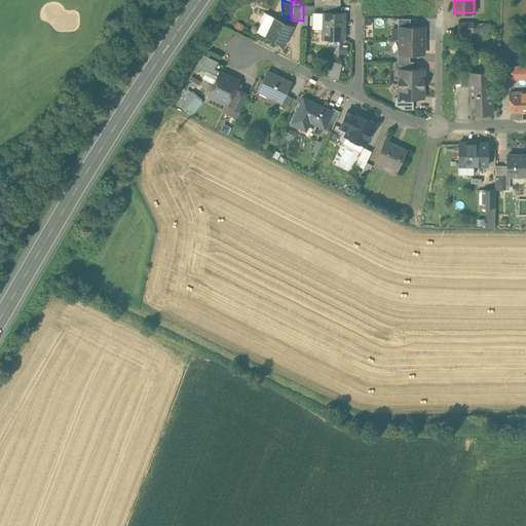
[(327,12),(323,12),(323,39),(344,39),(344,12),(340,12),(327,12)]
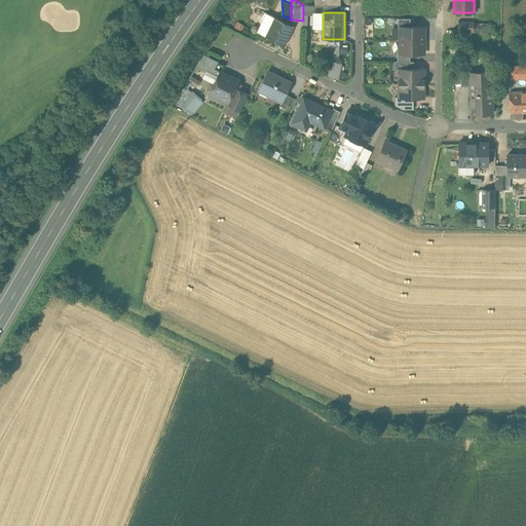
[(294,26),(266,13),(257,32),(285,45),(294,26)]
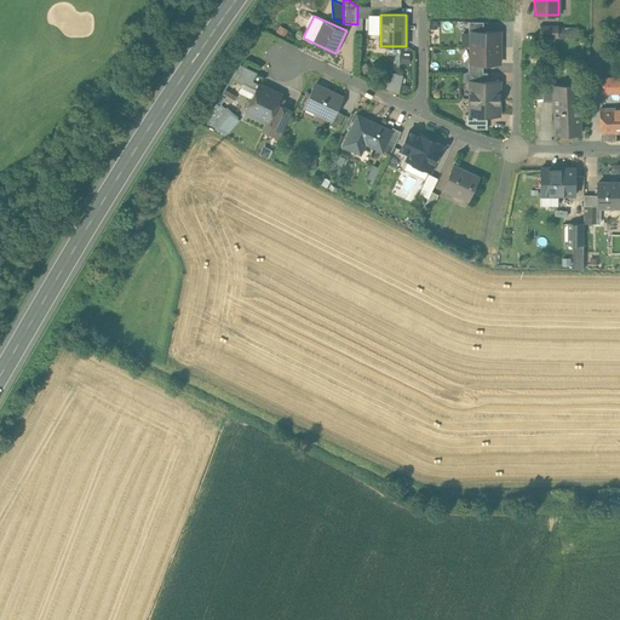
[(483,22),(469,22),(469,32),(471,32),(478,32),(483,32),(483,22)]
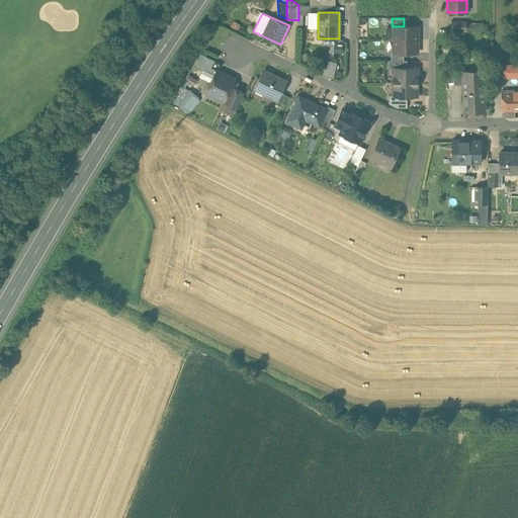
[(466,20),(451,20),(451,31),(466,31),(466,23),(466,20)]
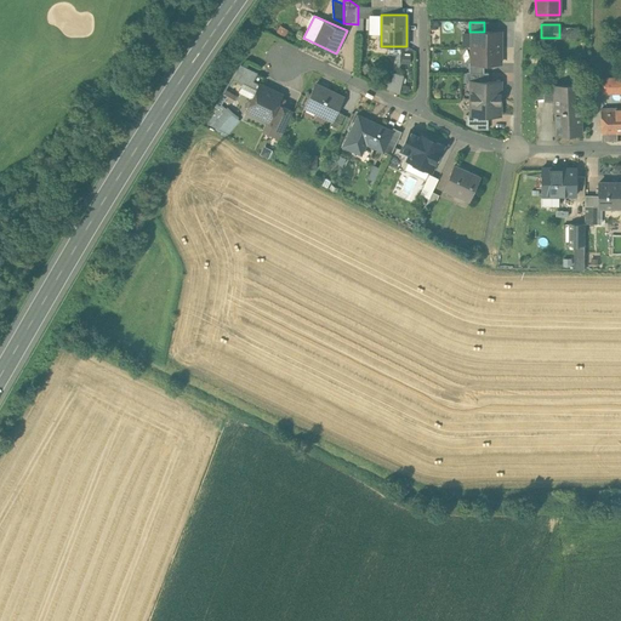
[(579,28),(559,28),(559,38),(577,38),(579,28)]
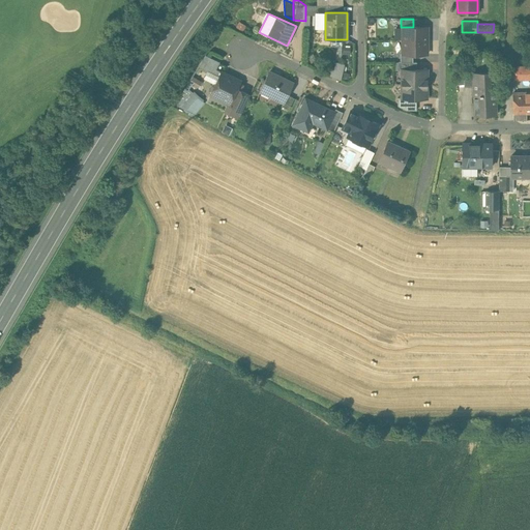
[(409,27),(403,27),(403,40),(428,40),(428,27),(413,27),(409,27)]
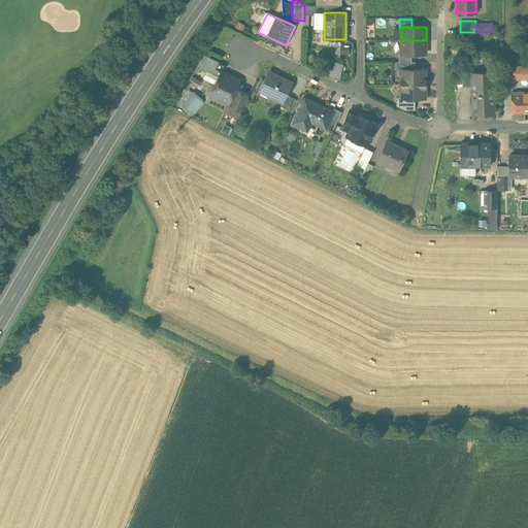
[(426,40),(401,40),(401,53),(401,54),(411,54),(426,54),(426,40)]
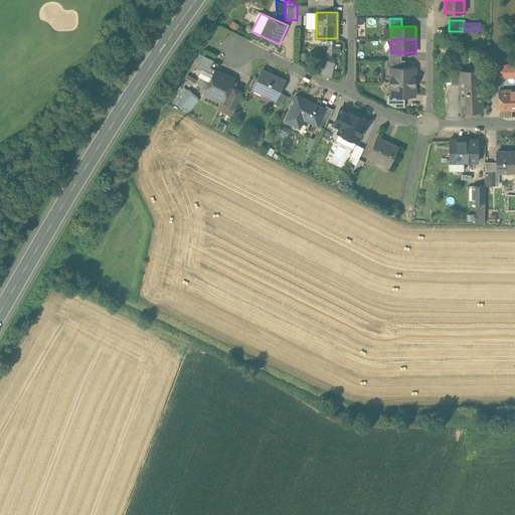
[(401,52),(391,52),(391,51),(389,51),(389,60),(401,60),(401,52)]
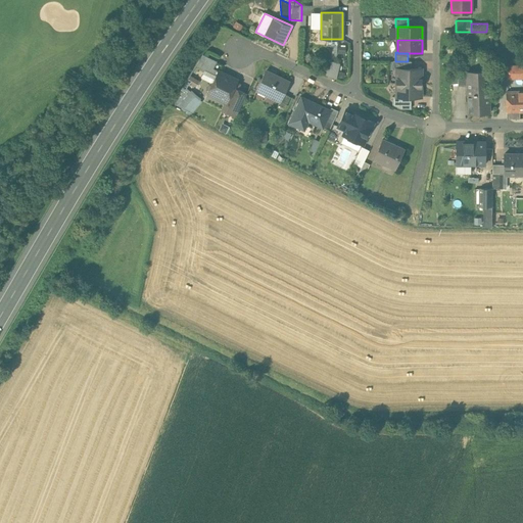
[(217,61),(203,54),(196,65),(216,76),(219,70),(214,68),(217,61)]
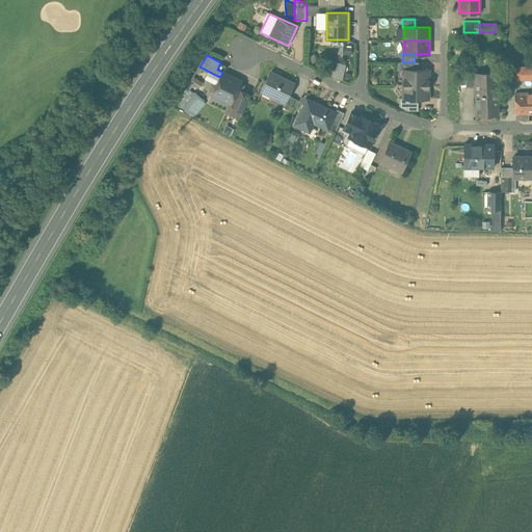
[(344,79),(347,63),(336,61),(333,76),(344,79)]
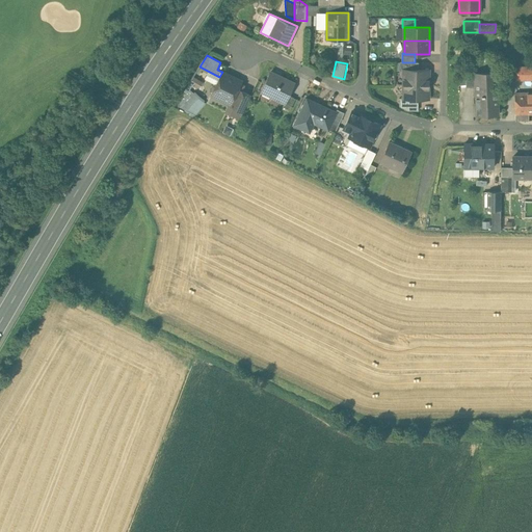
[(531,67),(514,68),(514,80),(531,79),(531,67)]
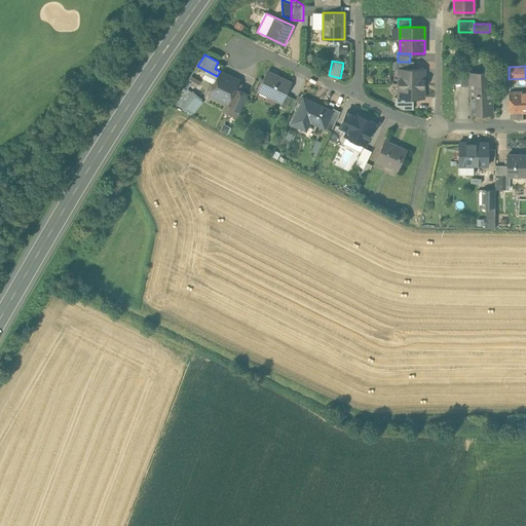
[(413,69),(399,69),(399,83),(420,83),(420,79),(423,79),(423,69),(413,69)]
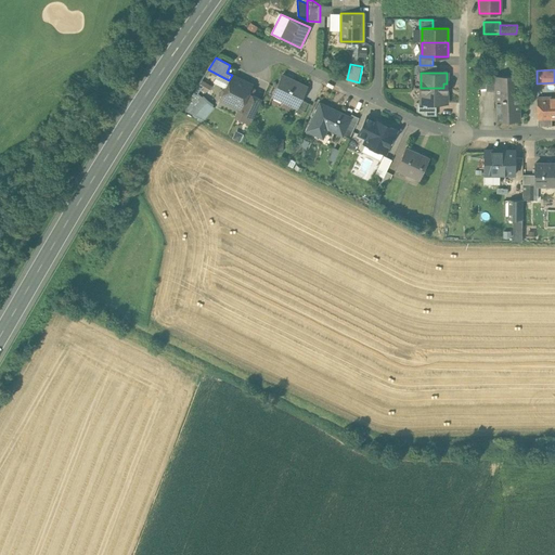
[(252,85),(232,75),(229,80),(224,89),(222,90),(220,94),(221,97),(220,99),(241,108),(248,93),(252,85)]
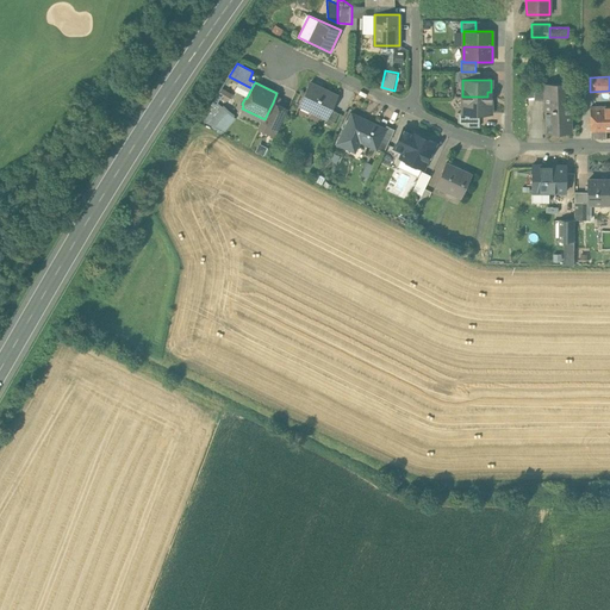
[(337,95),(310,82),(299,105),(327,118),(331,110),(337,95)]
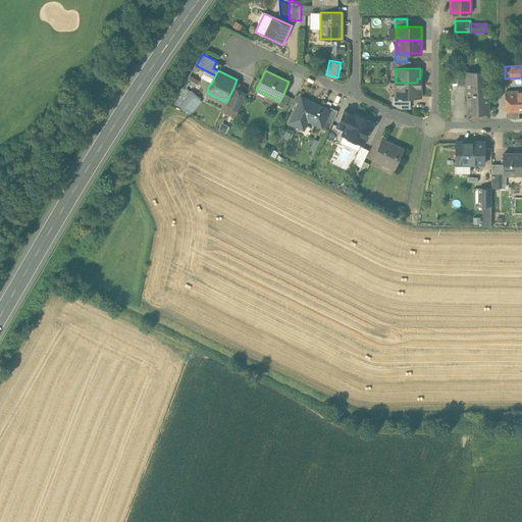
[(486,70),(466,71),(466,84),(468,114),(488,113),(486,70)]
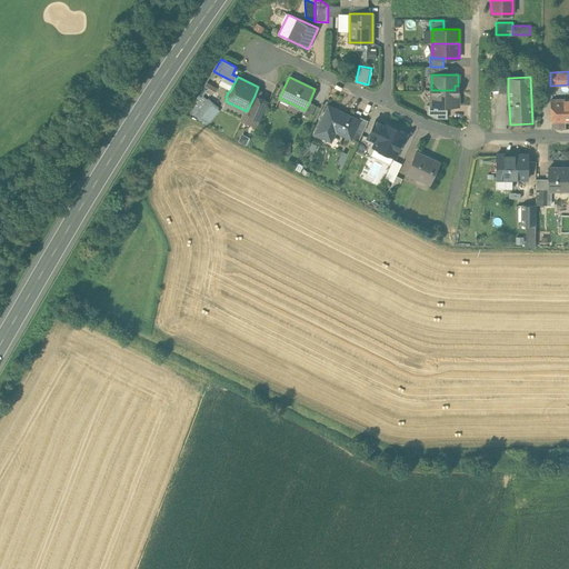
[(508,78),(498,78),(499,91),(508,91),(508,78)]
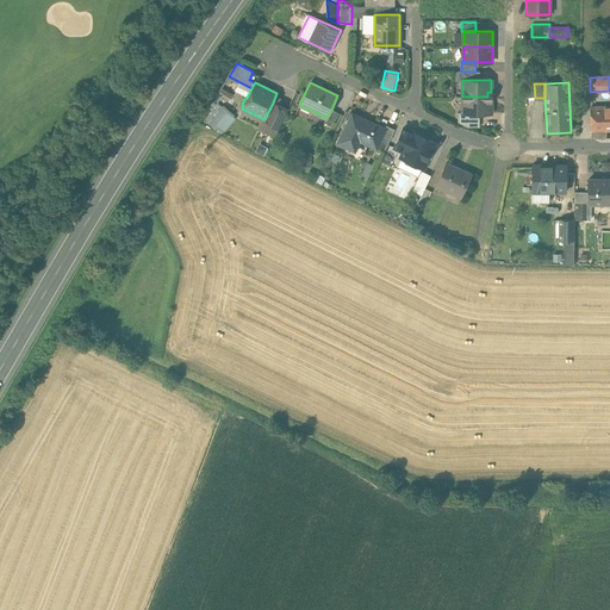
[(487,97),(462,97),(462,112),(462,113),(479,113),(491,113),(491,101),(487,101),(487,97)]
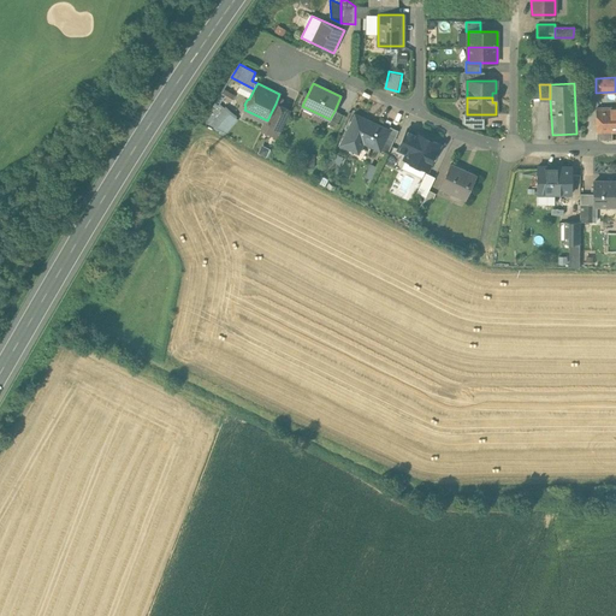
[(206,122),(226,135),(240,116),(219,101),(206,122)]
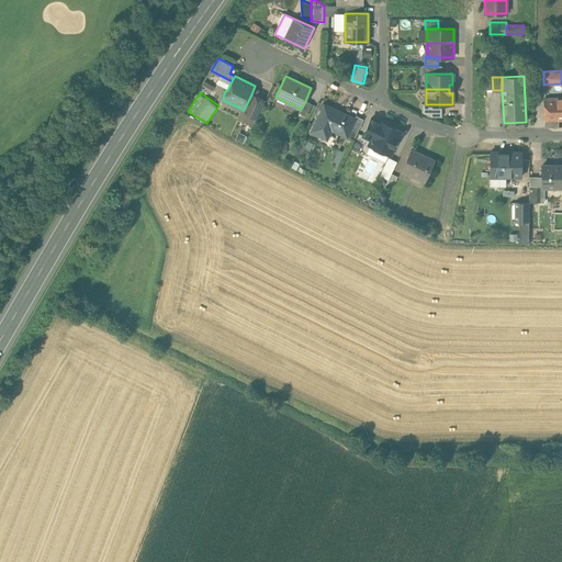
[(251,94),(244,110),(238,119),(254,125),(265,101),(251,94)]
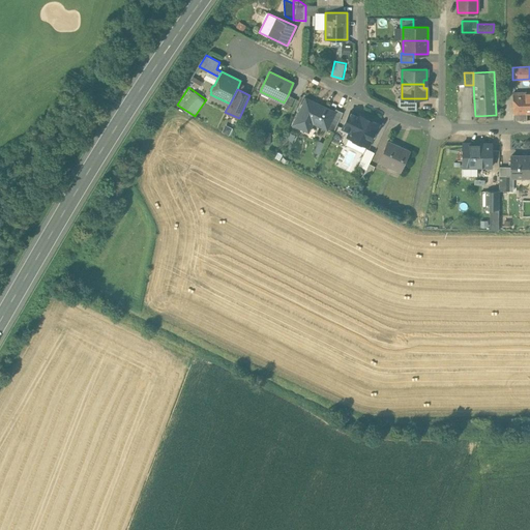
[(529,92),(513,93),(513,113),(526,113),(529,112),(529,92)]
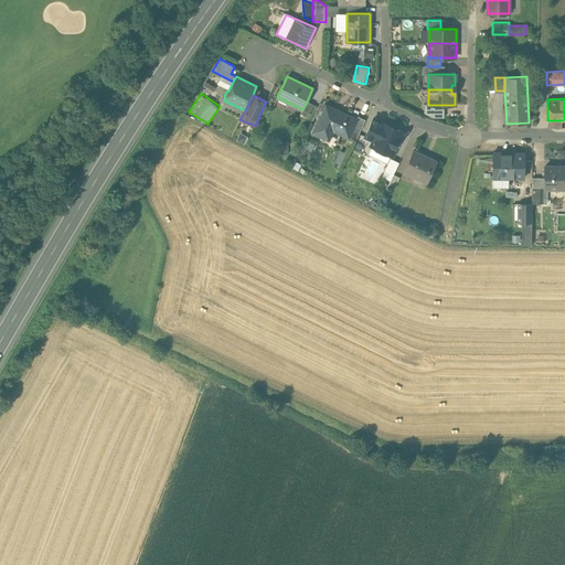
[(313,105),(307,102),(302,109),(300,114),(308,117),(313,105)]
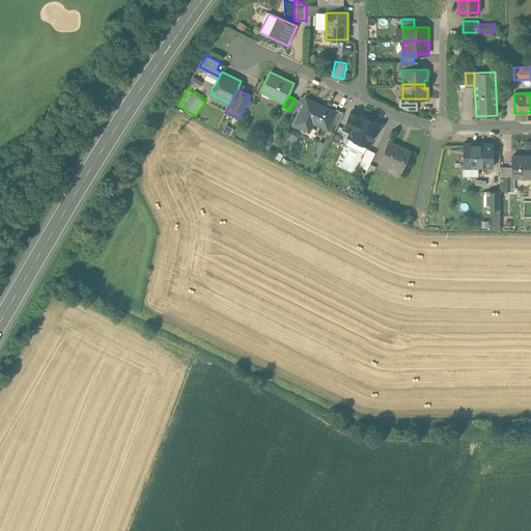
[(417,99),(402,99),(402,98),(398,98),(398,106),(407,111),(417,111),(417,99)]
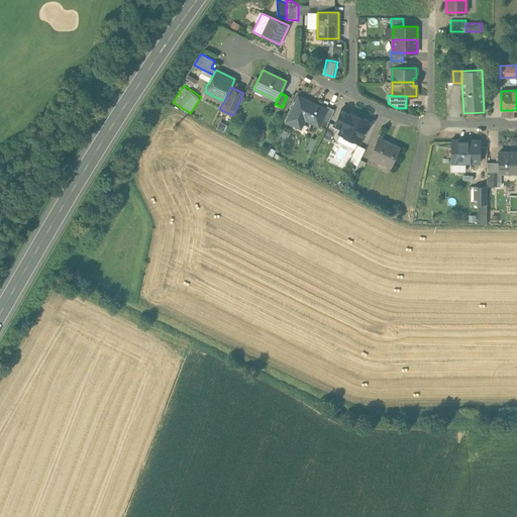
[(326,109),(298,96),(288,117),(302,124),(305,119),(319,125),(326,109)]
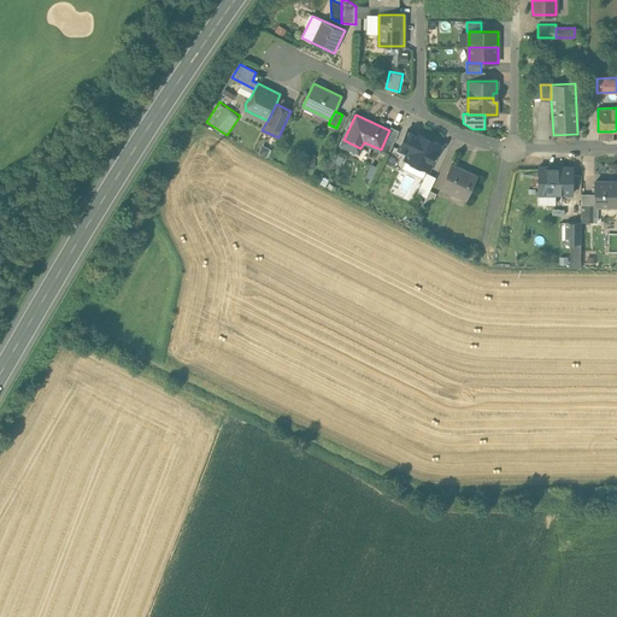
[(389,130),(381,150),(388,153),(399,130),(391,127),(389,130)]
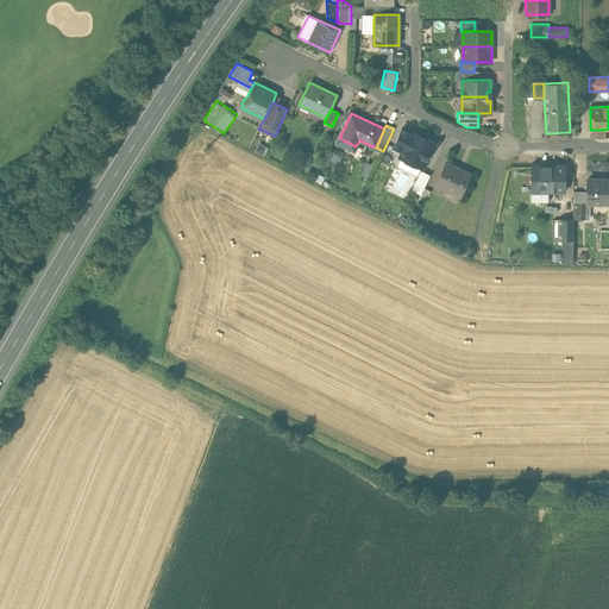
[(435,143),(403,127),(394,146),(402,151),(400,157),(422,168),(427,159),(429,158),(432,155),(431,151),(435,143)]
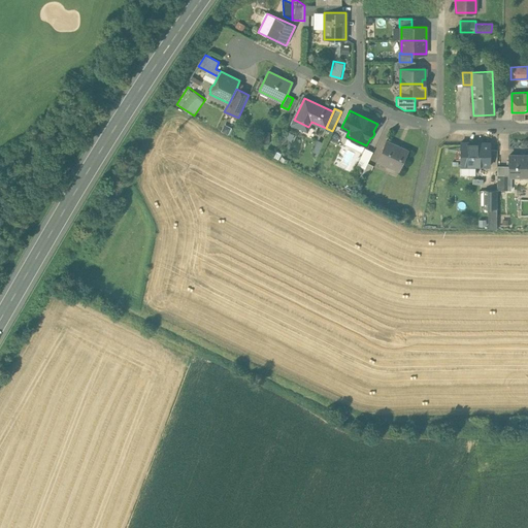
[(408,151),(386,140),(377,160),(399,170),(408,151)]
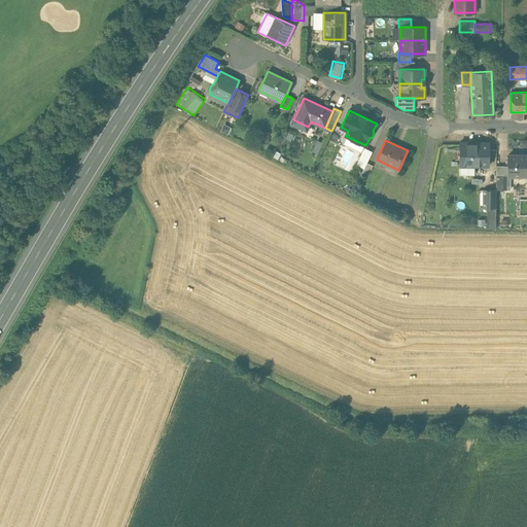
[(489,143),(459,142),(459,166),(489,166),(489,143)]
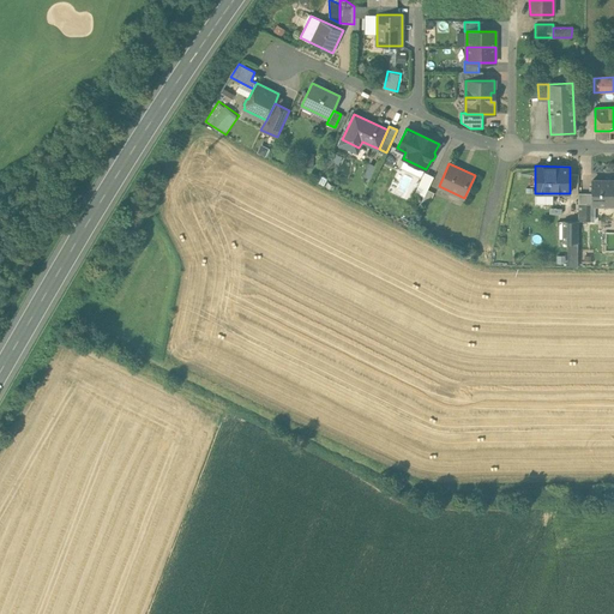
[(613,180),(591,181),(591,194),(591,204),(587,204),(587,221),(594,221),(594,204),(613,204),(613,180)]
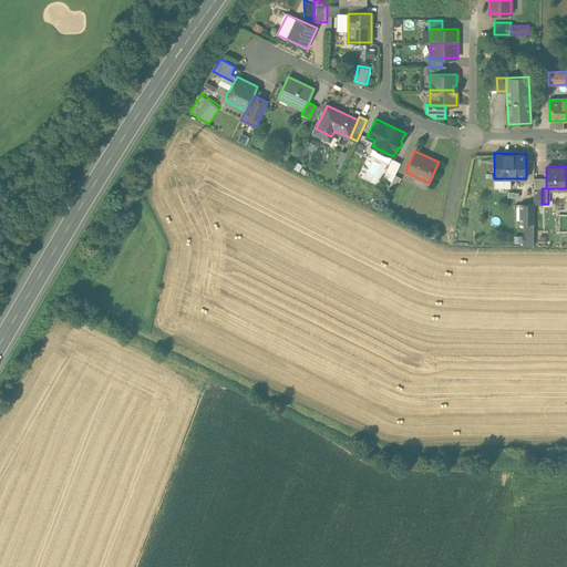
[(401,178),(394,175),(389,186),(395,189),(401,178)]
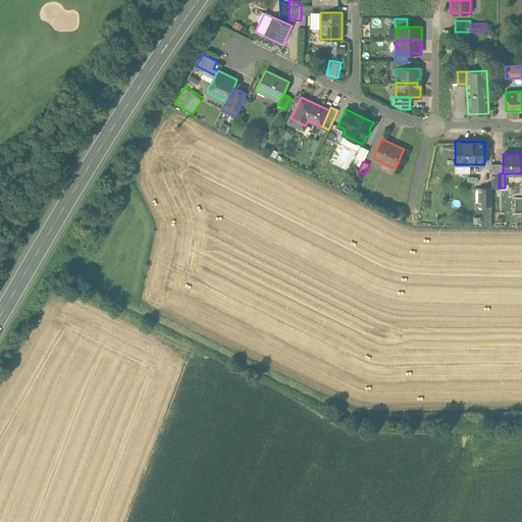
[(503,173),(503,165),(491,164),(491,173),(499,173),(503,173)]
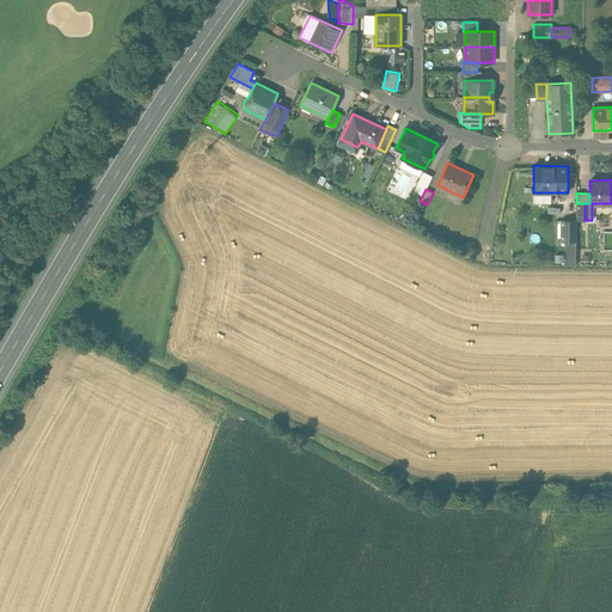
[(576,220),(562,220),(562,242),(576,242),(576,220)]
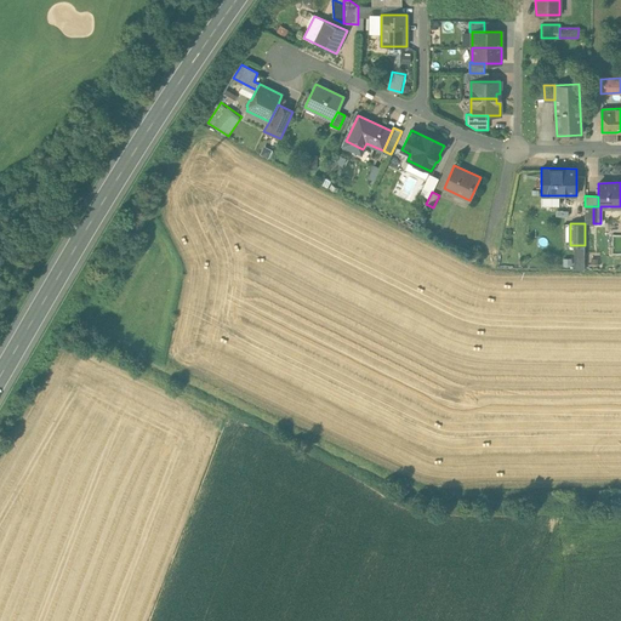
[(585,255),(575,255),(574,271),(585,271),(585,255)]
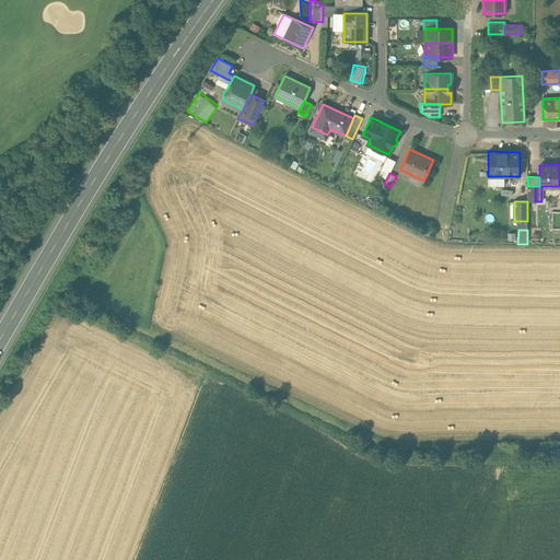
All buildings are outlined.
